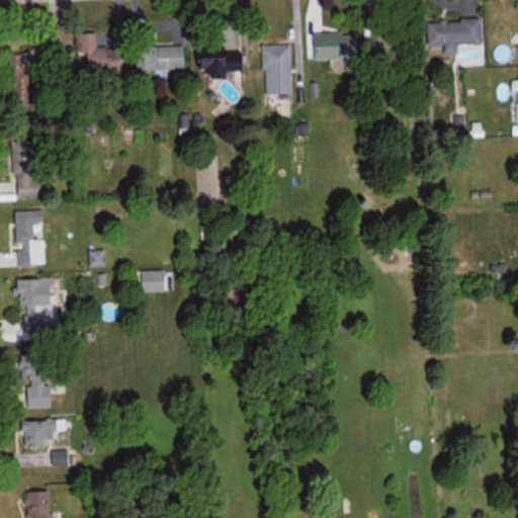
[(485,50),(485,18),(429,19),(430,46),(448,46),(448,50),(485,50)]
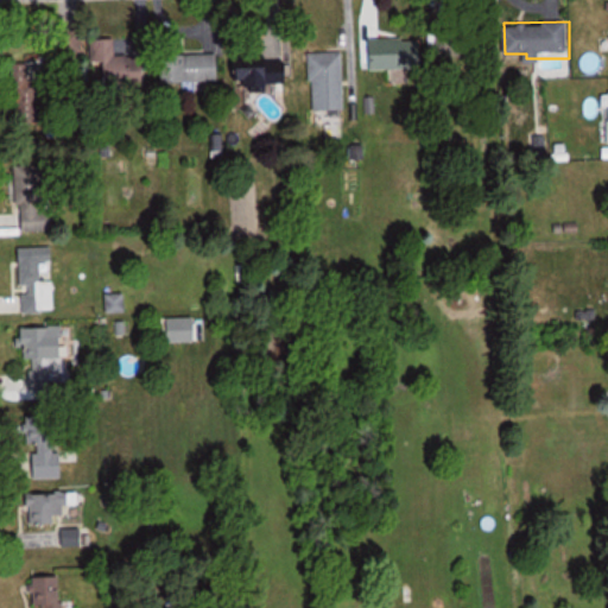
[(486,30),(437,30),(437,55),(486,55),(486,30)]
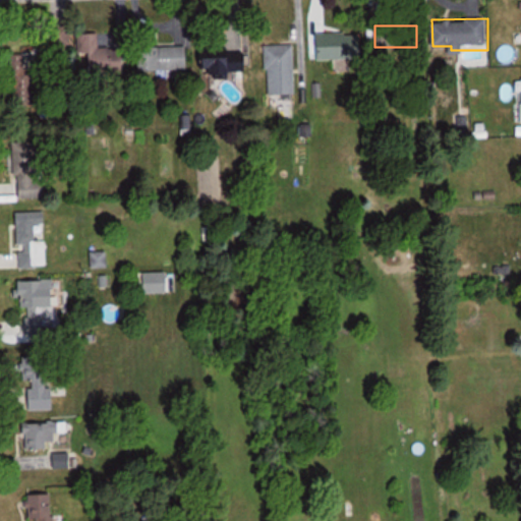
[(314,59),(361,58),(361,32),(314,33),(314,59)]
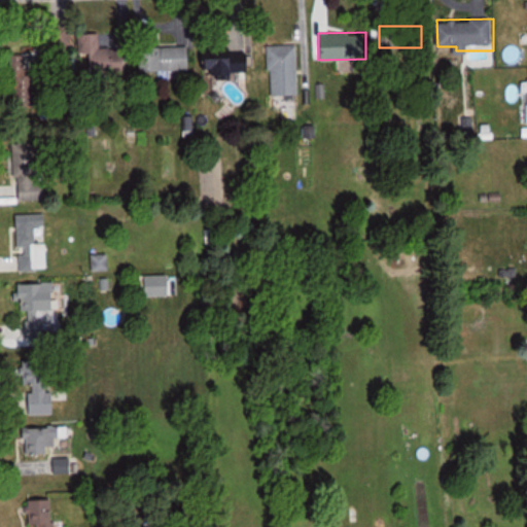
[(127,74),(126,48),(101,48),(101,33),(79,34),(80,55),(89,55),(89,75),(127,74)]
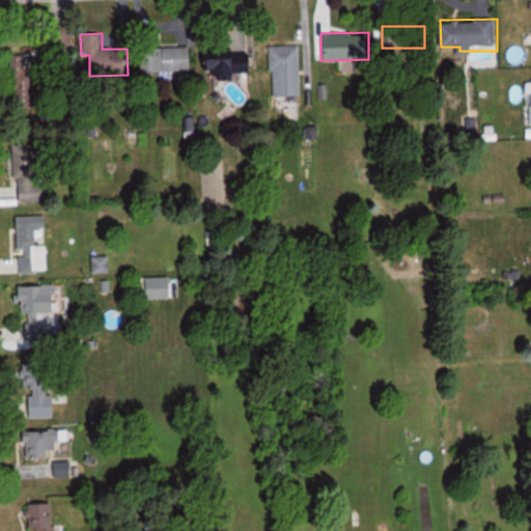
[(272,95),(301,95),(301,46),(272,46),(272,95)]
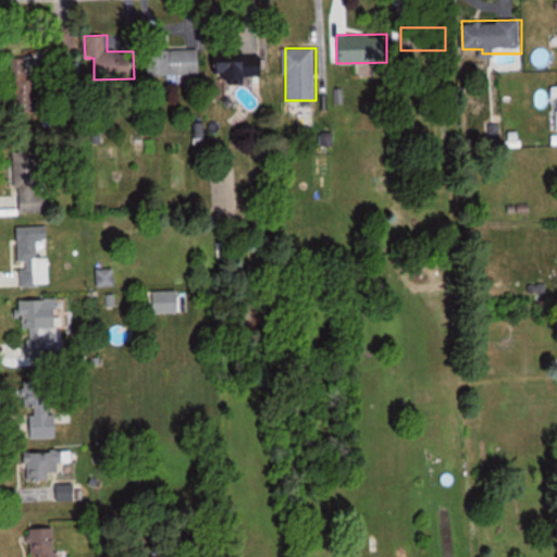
[(149,75),(201,75),(201,49),(149,49),(149,75)]
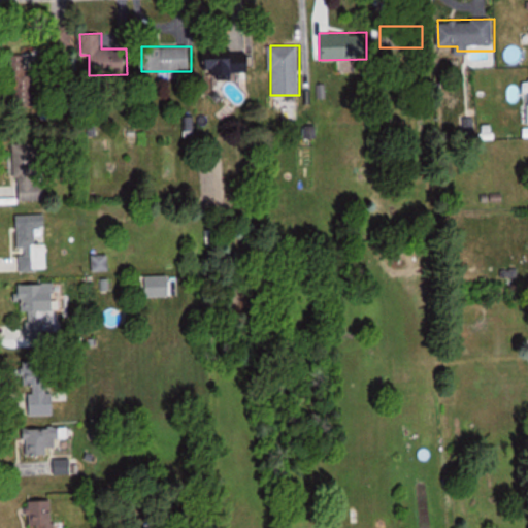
[(251,47),(202,47),(202,73),(250,73),(251,47)]
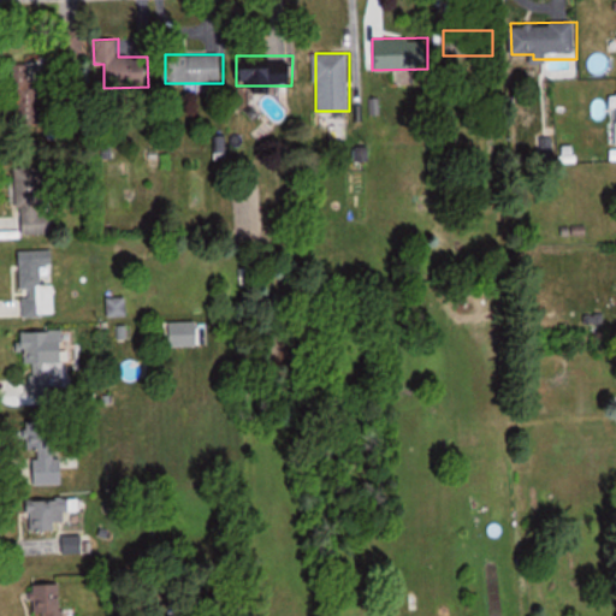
[(13,116),(43,116),(43,80),(28,80),(28,64),(13,64),(13,116)]
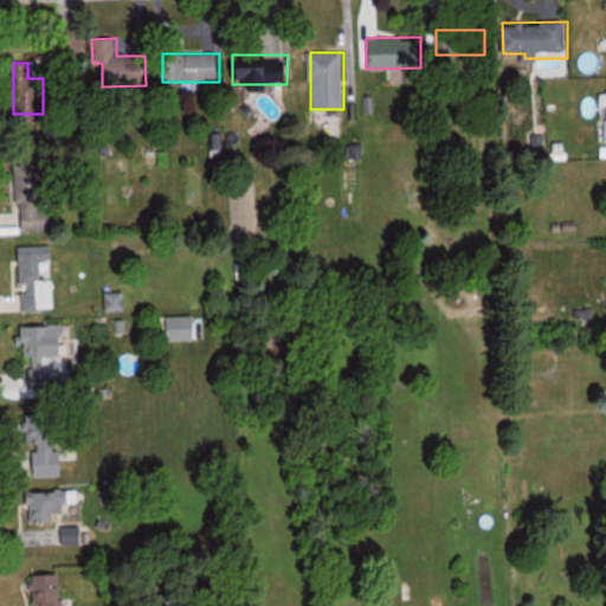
[(52,208),(42,208),(42,163),(18,163),(18,229),(52,229),(52,208)]
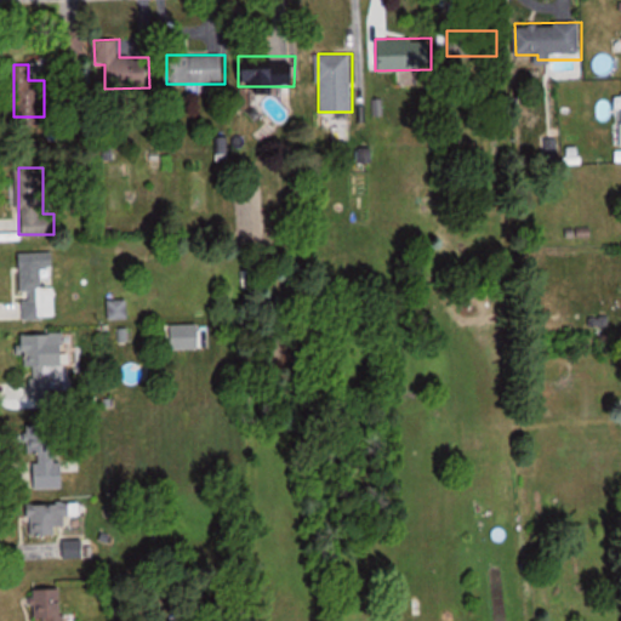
[(21,252),(23,317),(56,317),(55,285),(44,285),(44,267),(55,266),(55,250),(21,252)]
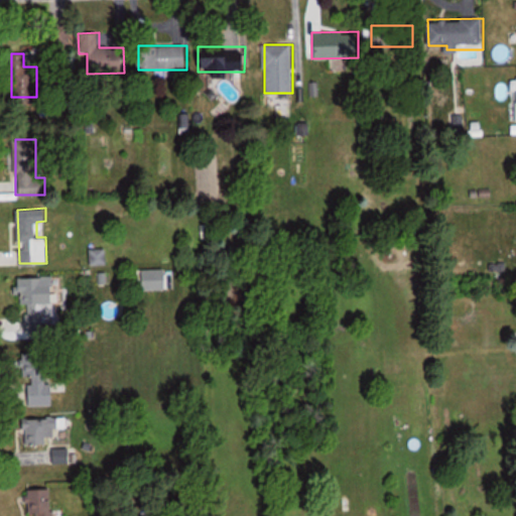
[(45,277),(22,277),(23,331),(46,331),(45,277)]
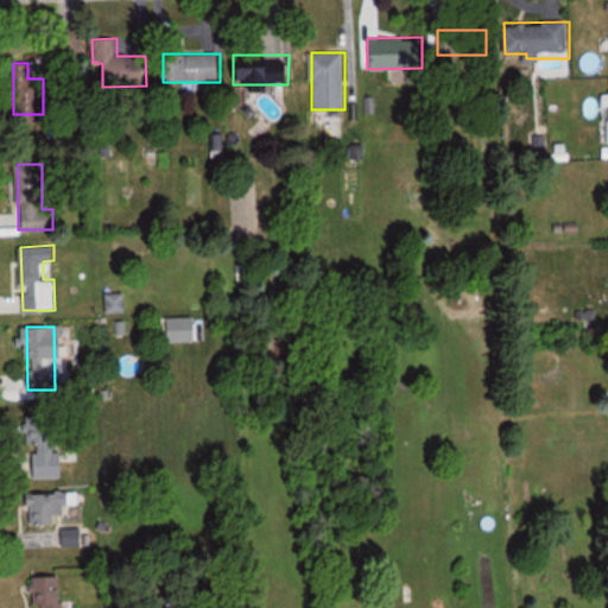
[(56,451),(56,415),(30,416),(31,477),(64,477),(64,460),(74,460),(74,451),(56,451)]
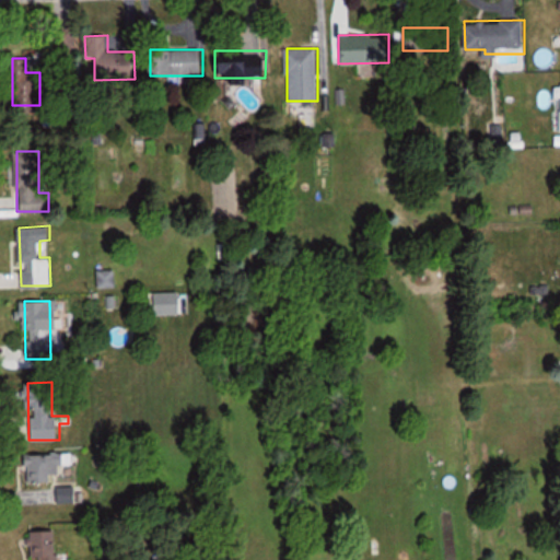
[(53,475),(62,475),(62,464),(73,464),(73,453),(28,453),(28,481),(53,481),(53,475)]
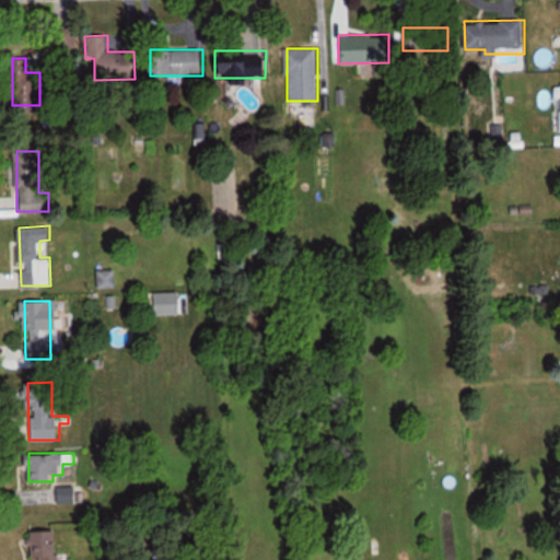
[(77,487),(56,487),(56,502),(77,502),(77,487)]
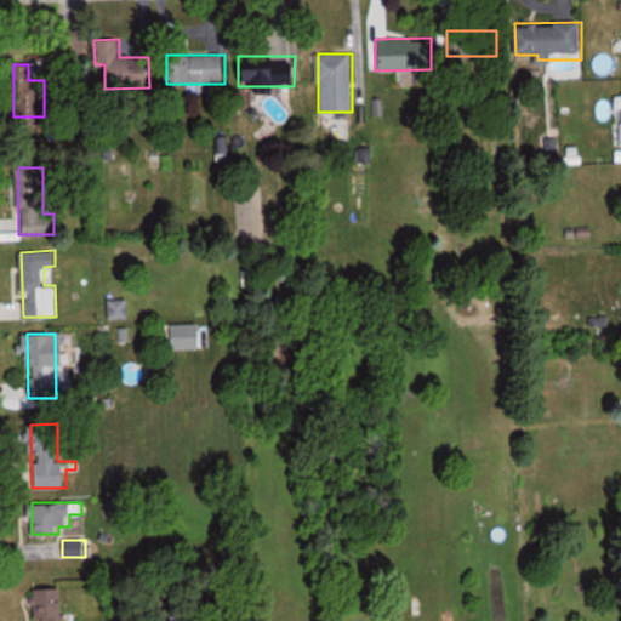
[(35,620),(46,620),(69,620),(64,620),(64,588),(35,588),(35,620)]
